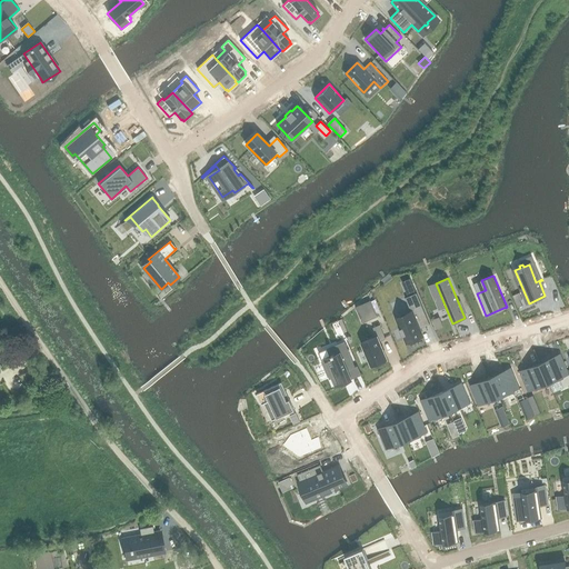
[(412,285),(406,288),(408,295),(416,291),(412,285)]
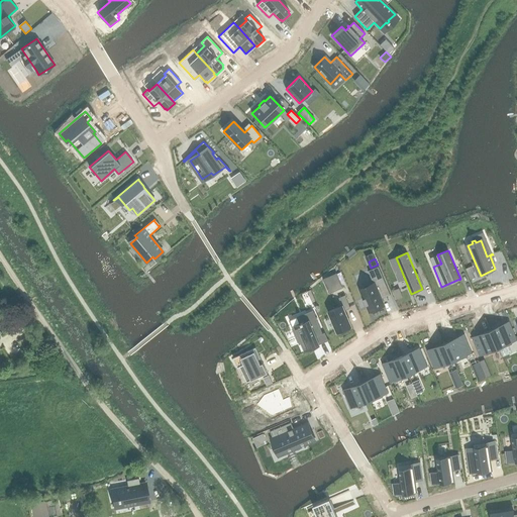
[(374,283),(359,289),(364,299),(363,299),(366,306),(367,306),(370,312),(384,306),(379,293),(388,290),(379,267),(368,271),(374,283)]
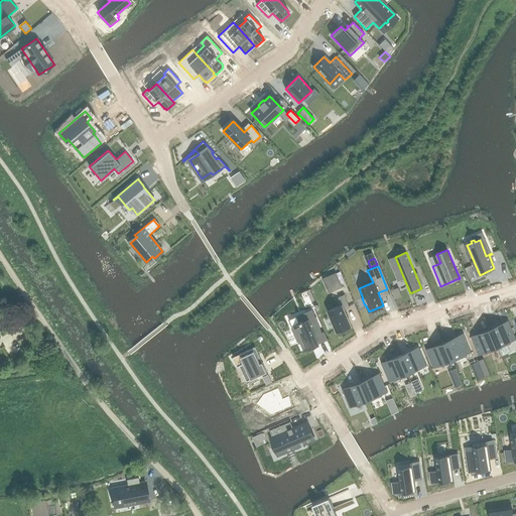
[(472,266),(465,268),(470,279),(474,277),(472,272),(474,271),(472,266)]
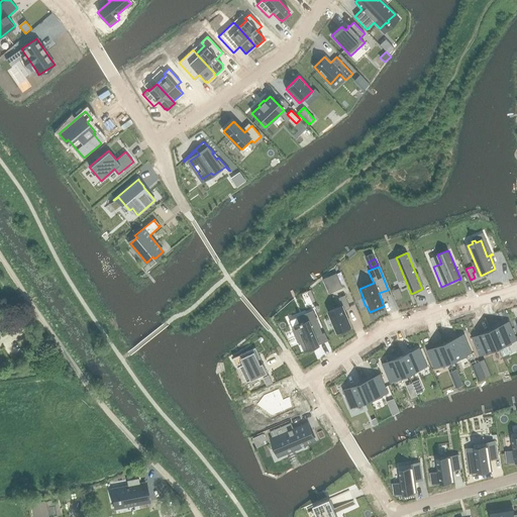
[(339,279),(326,285),(330,294),(343,288),(339,279)]
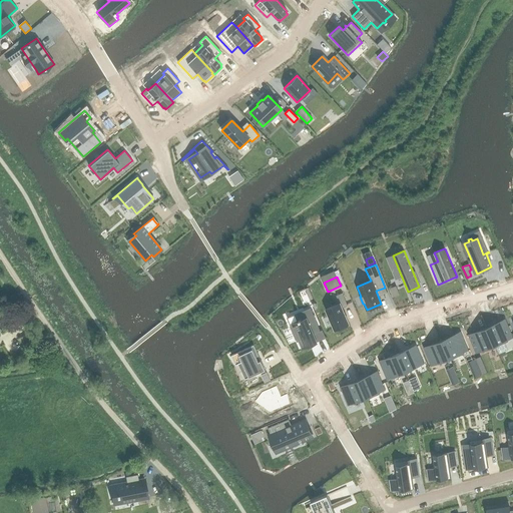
[(396,287),(389,290),(393,298),(400,295),(396,287)]
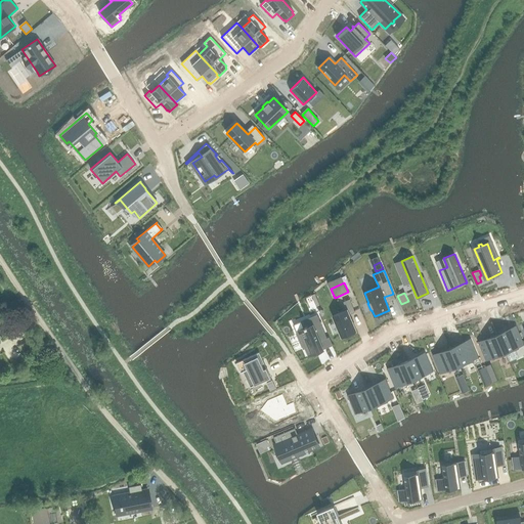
[(347,310),(334,315),(342,337),(356,331),(350,314),(355,312),(350,299),(344,302),(347,310)]
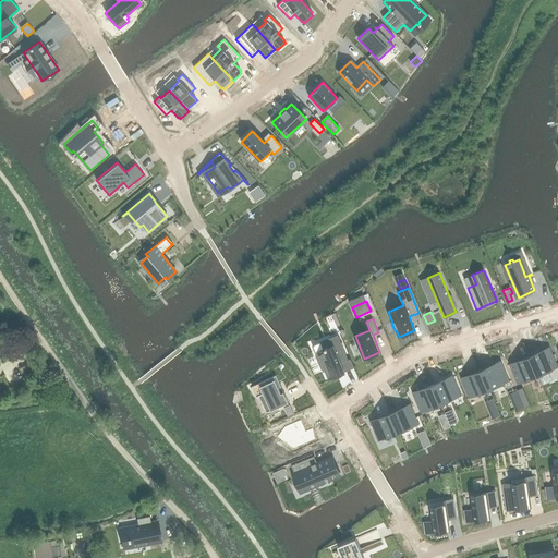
[(325,350),(316,353),(324,372),(325,371),(328,378),(339,374),(339,373),(344,371),(341,364),(349,361),(338,335),(322,342),(325,350)]
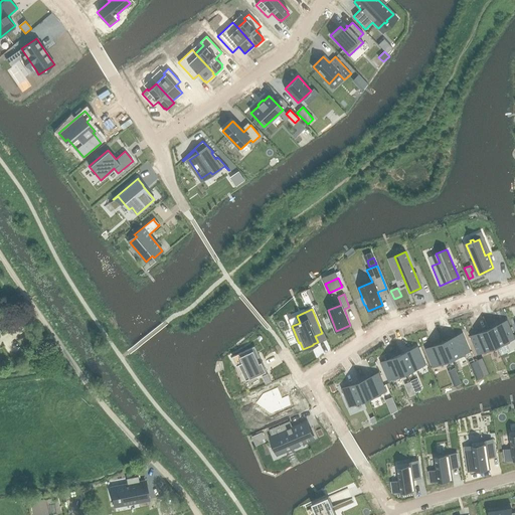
[(502,323),(489,329),(497,348),(510,343),(509,341),(514,338),(514,339),(514,337),(507,320),(508,324),(503,326),(502,323)]
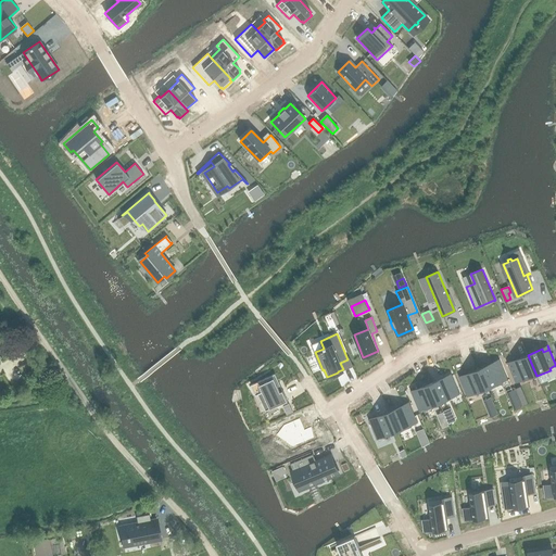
[(507,363),(516,383),(516,382),(522,379),(523,381),(536,376),(528,355),(508,363),(507,363)]
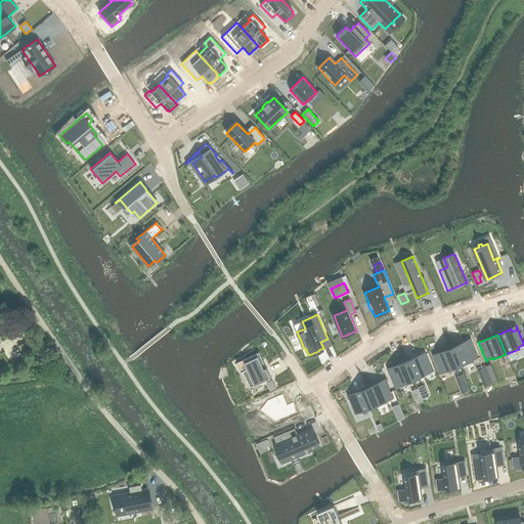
[(465,342),(451,347),(460,365),(461,367),(473,362),(472,359),(478,357),(478,358),(479,358),(471,338),(471,339),(470,339),(472,343),(466,345),(465,342)]
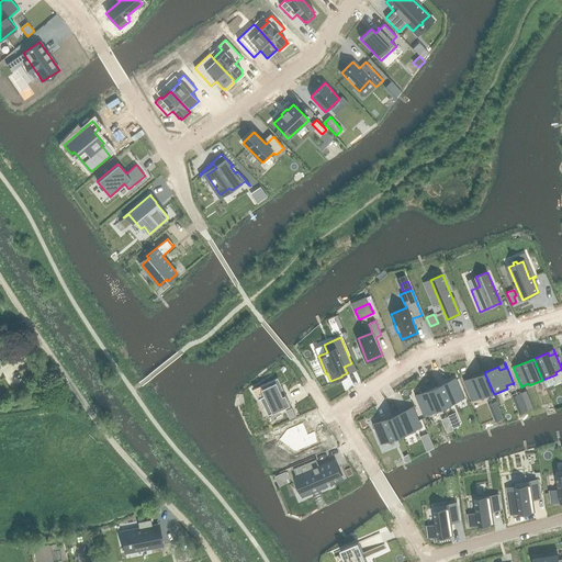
[(463,380),(472,402),(473,401),(473,400),(493,392),(484,372),(464,381),(464,380),(463,380)]
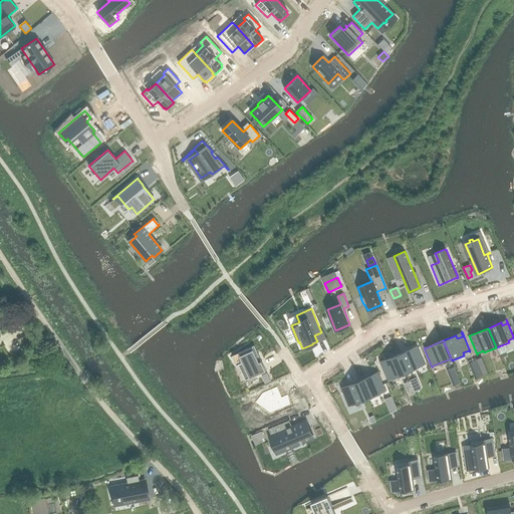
[(254,345),(232,355),(237,365),(243,362),(250,377),(266,370),(254,345)]
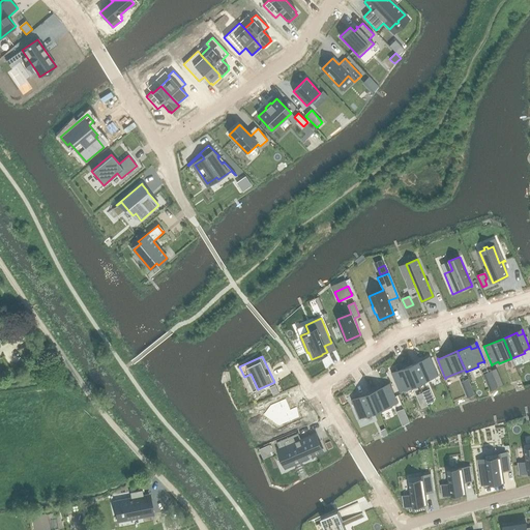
[(430,357),(411,365),(419,385),(433,380),(431,375),(436,372),(438,376),(439,376),(431,356),(430,356),(430,357)]
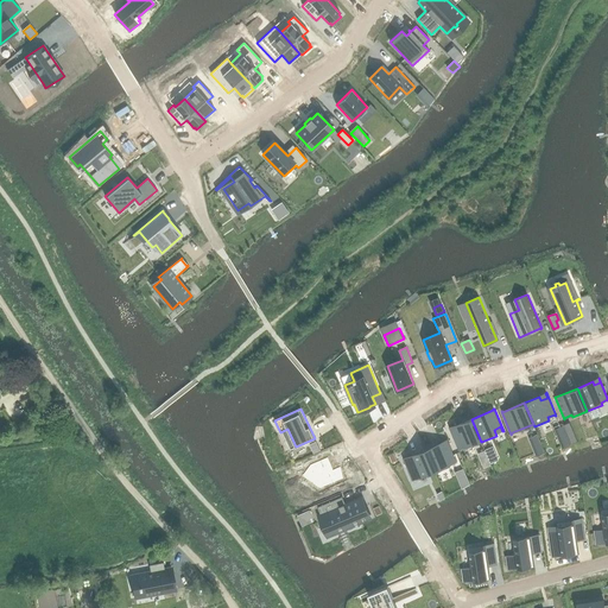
[(449,428),(458,450),(460,450),(457,445),(463,442),(467,449),(481,442),(472,419),(450,428),(449,428)]
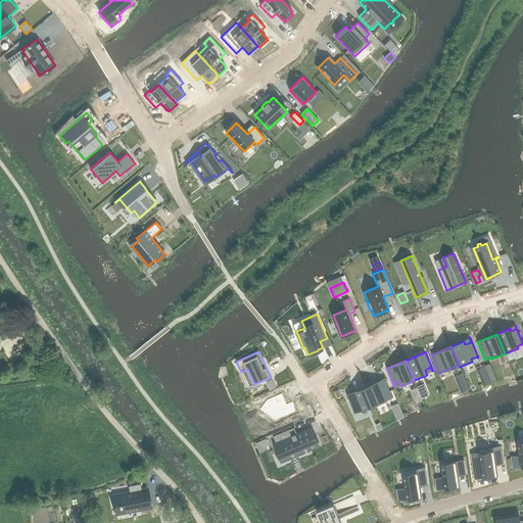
[(486,371),(479,374),(484,386),(491,383),(486,371)]
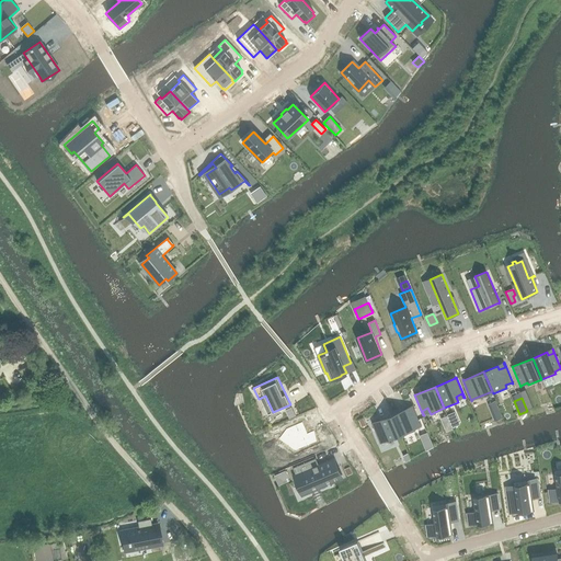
[(412,407),(392,415),(401,436),(415,431),(413,425),(419,422),(421,426),(422,426),(413,405),(412,405),(412,407)]
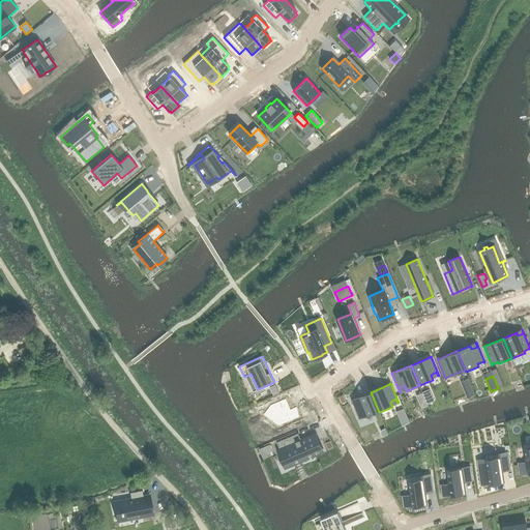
[(273,394),(278,392),(275,385),(270,387),(273,394)]
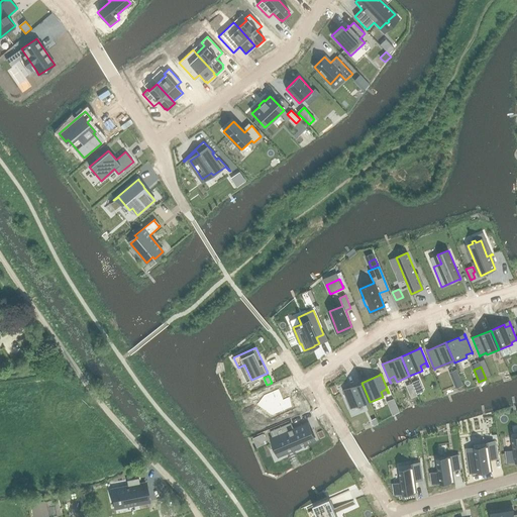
[(460,377),(452,380),(456,388),(463,385),(460,377)]
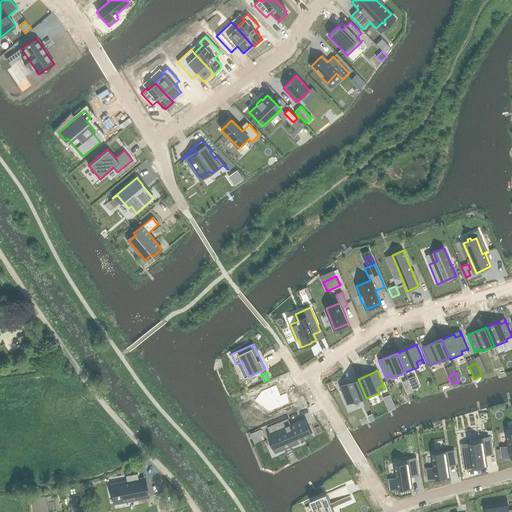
[(339,386),(347,405),(348,405),(346,401),(352,398),(354,404),(366,398),(358,379),(340,387),(340,386),(339,386)]
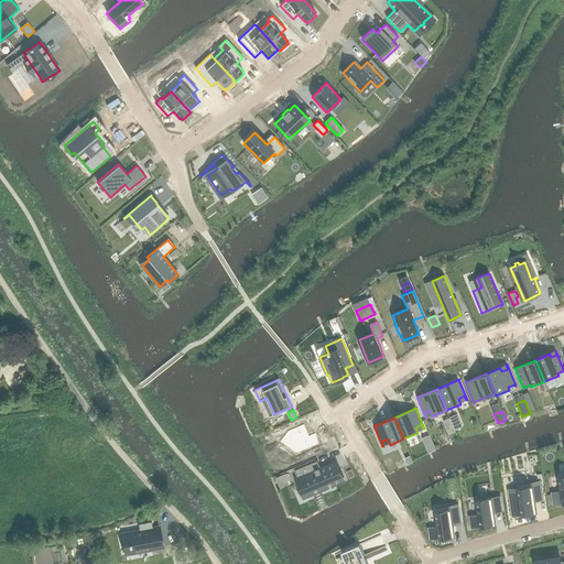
[(315,430),(306,424),(288,433),(277,448),(291,458),(320,445),(315,430)]
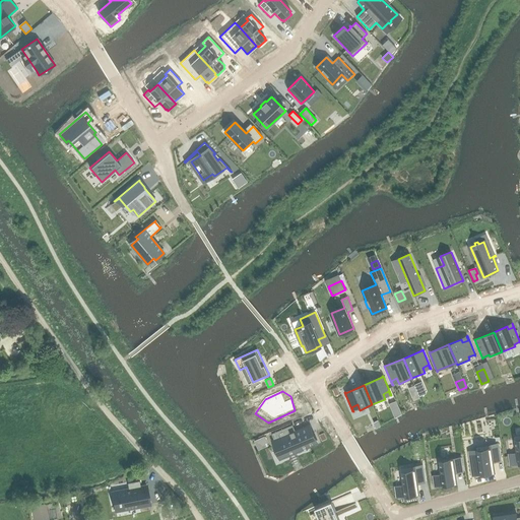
[(286,428),(271,434),(274,440),(273,441),(279,455),(316,440),(309,426),(289,434),(286,428)]
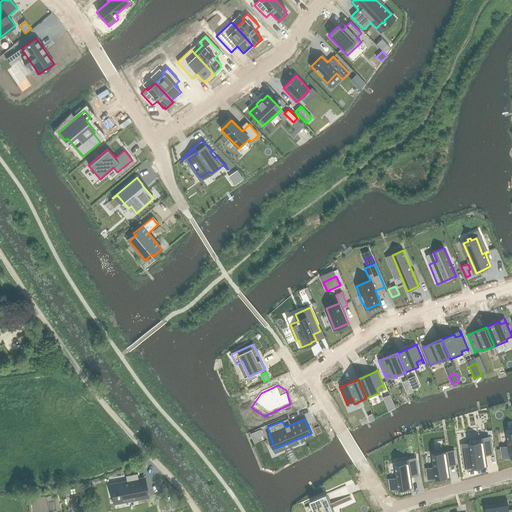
[(509,446),(501,447),(503,458),(511,456),(511,428),(506,430),(509,446)]
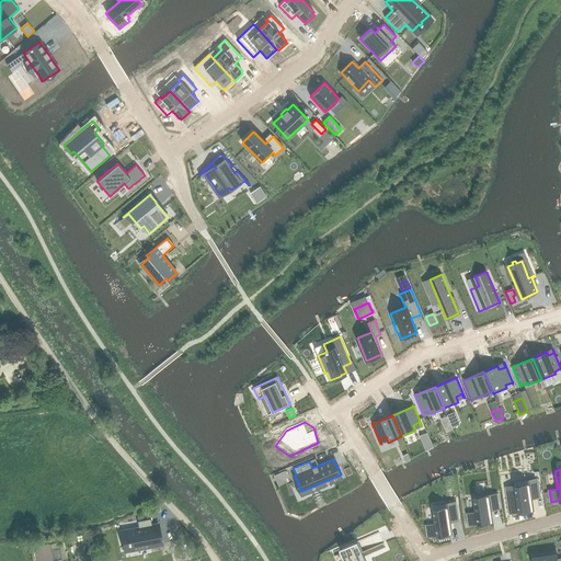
[(517,501),(508,502),(511,513),(534,510),(531,495),(539,494),(537,479),(514,482),(517,501)]
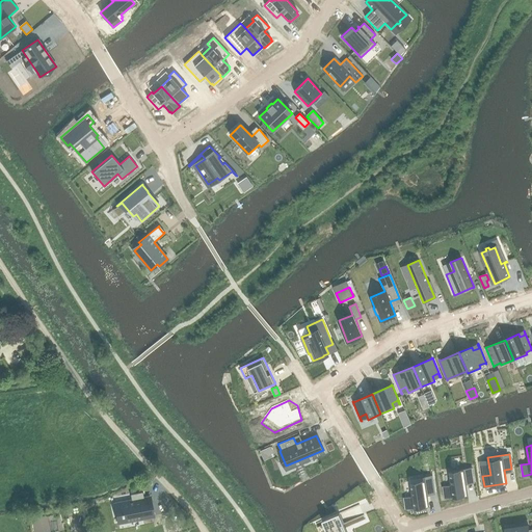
[(451,485),(444,486),(446,498),(468,495),(466,481),(473,480),(471,469),(449,472),(451,485)]
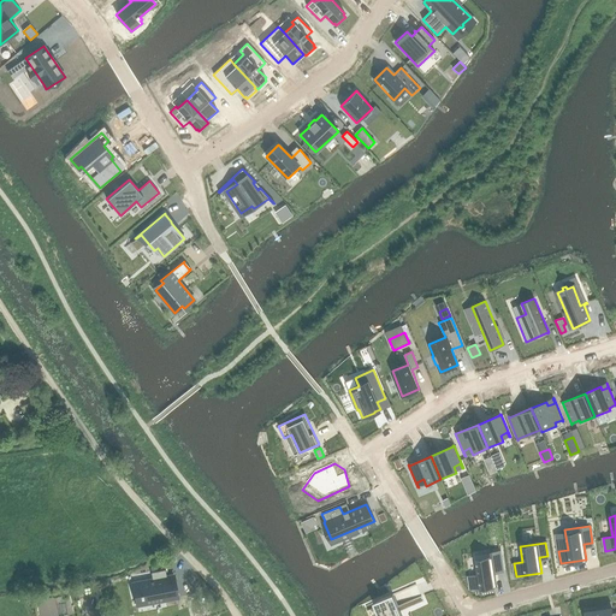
[(478,575),(469,576),(471,590),(496,586),(493,569),(503,568),(499,551),(475,556),(478,575)]
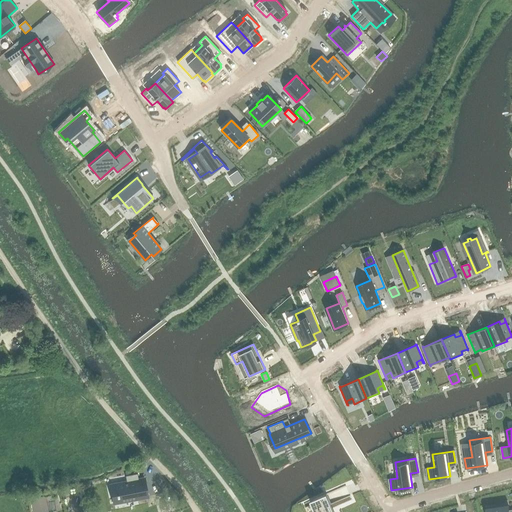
[(122,481),(111,484),(114,502),(143,497),(140,478),(134,479),(133,473),(121,475),(122,481)]
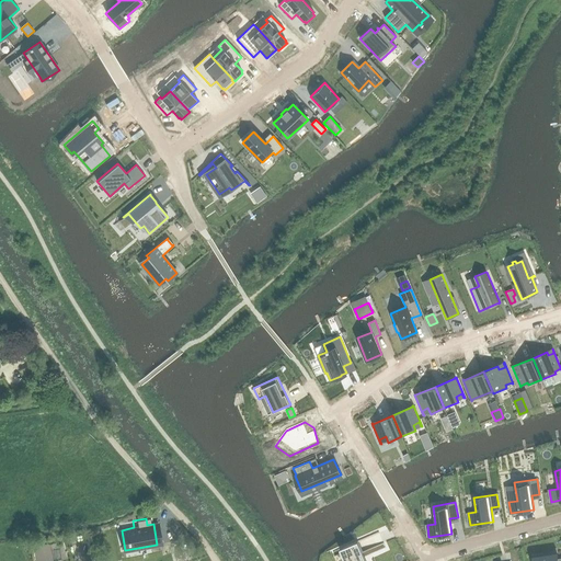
[(37,546),(41,560),(57,560),(68,559),(65,540),(37,546)]
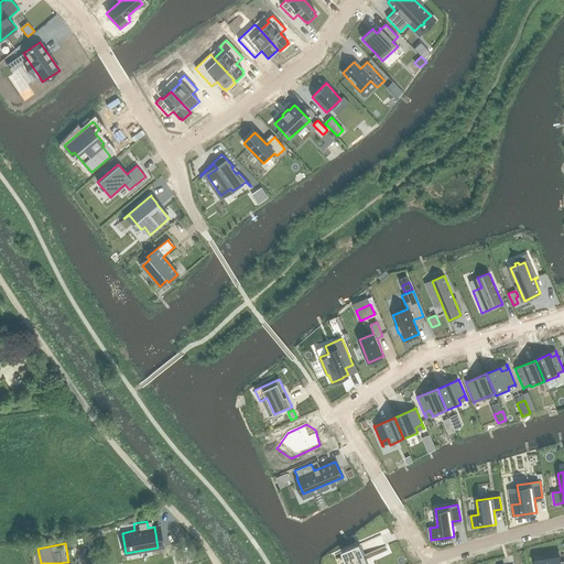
[(368,563),(360,544),(342,552),(346,563),(368,563)]
